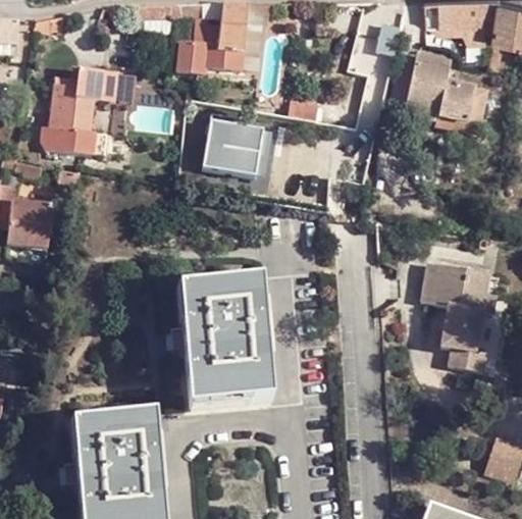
[(450,32),(450,0),(425,0),(427,33),(450,32)]
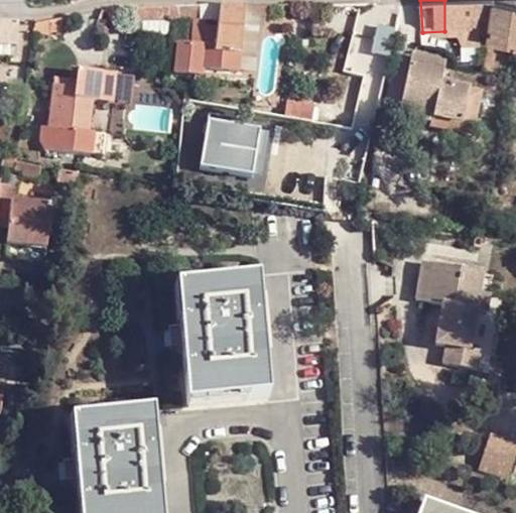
[(444,0),(444,31),(486,30),(490,0),(444,0)]
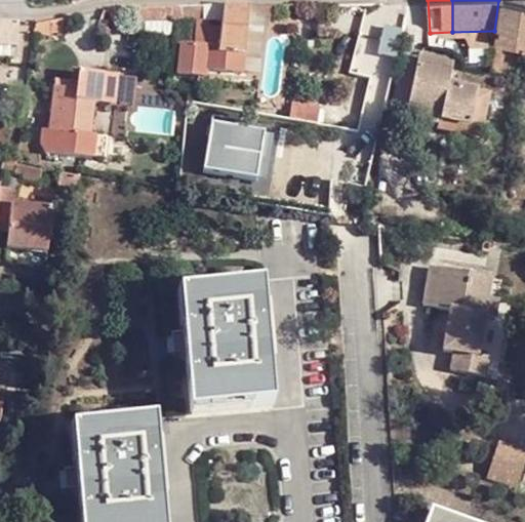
[(524,1),(516,0),(498,0),(494,31),(492,41),(524,44),(524,1)]
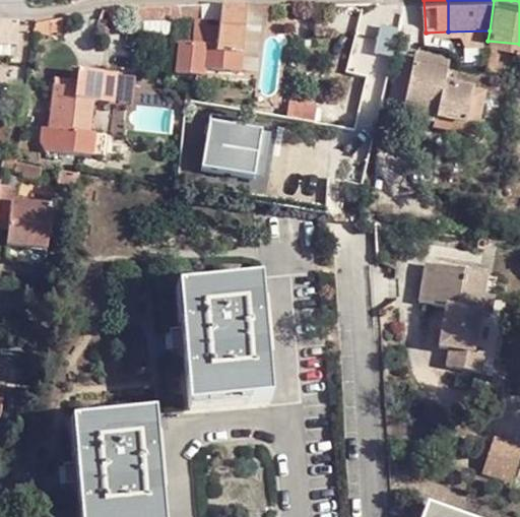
[(221,5),(220,4),(219,20),(218,42),(217,45),(190,44),(188,67),(240,69),(245,4),(221,5)]
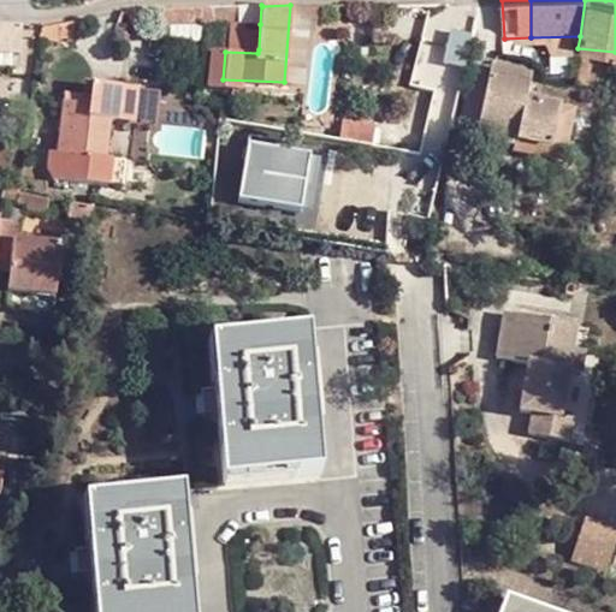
[(243,6),(242,24),(260,24),(261,5),(243,6)]
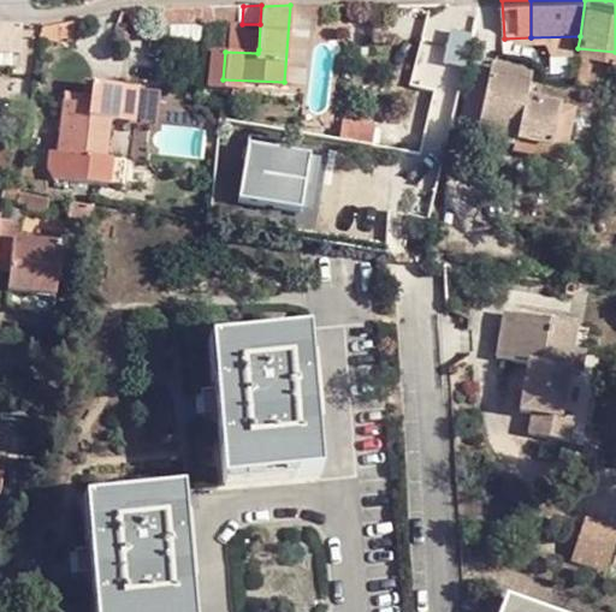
[(243,6),(215,7),(214,25),(242,24),(243,6)]
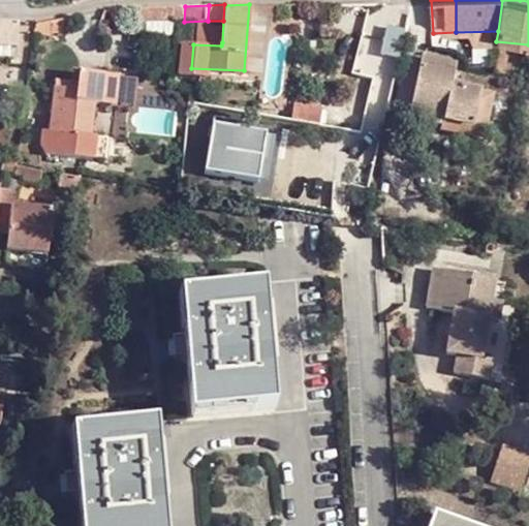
[(131,6),(130,20),(147,21),(173,21),(174,6),(131,6)]
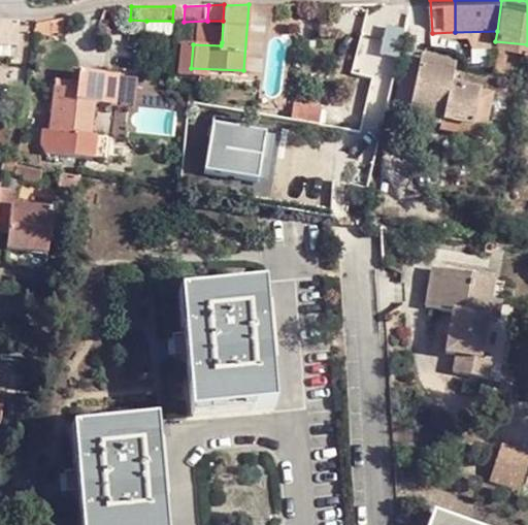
[(185,6),(173,6),(172,21),(184,22),(185,6)]
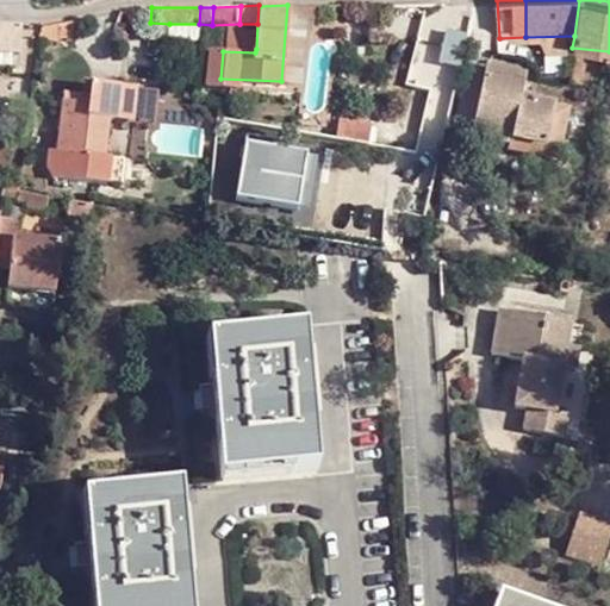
[(79,19),(58,23),(57,35),(80,31),(79,19)]
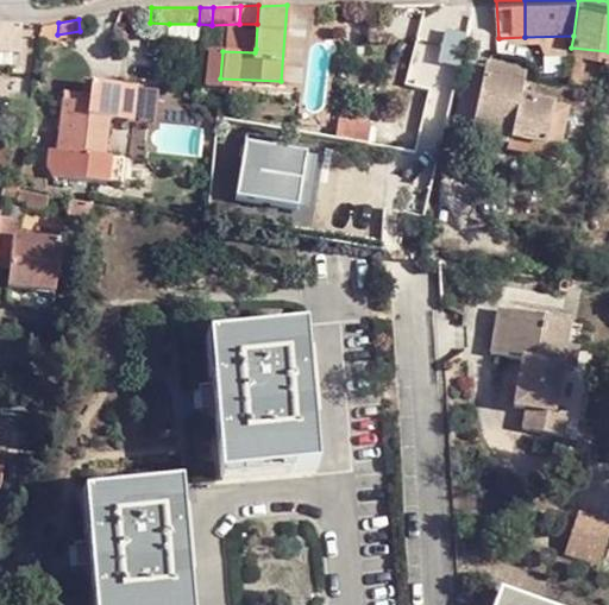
[(0,48),(19,50),(20,25),(0,24),(0,48)]
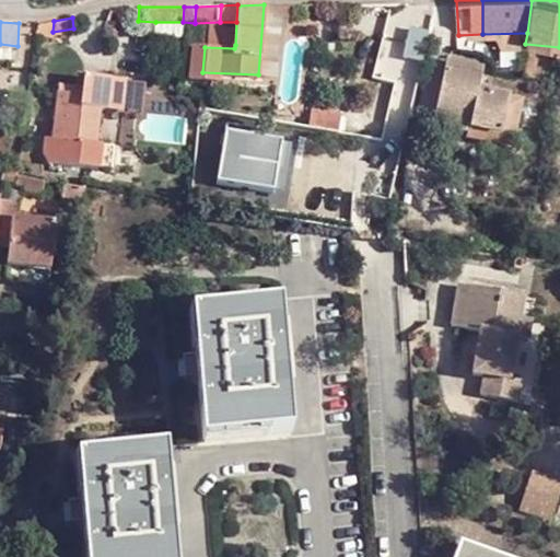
[(183,22),(155,22),(154,37),(182,37),(183,22)]
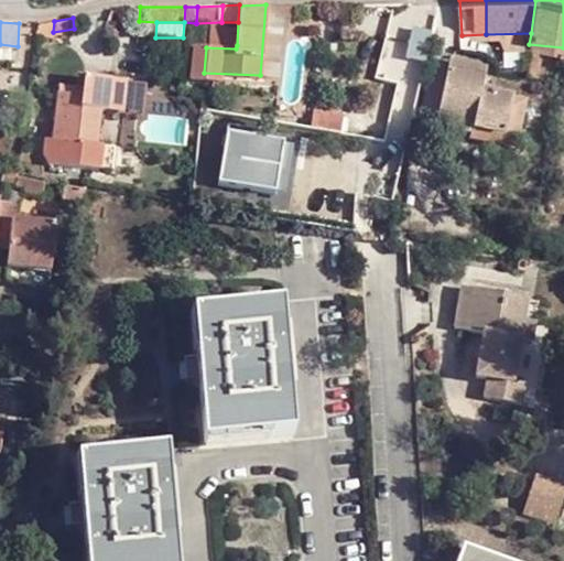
[(425,61),(432,32),(412,29),(404,56),(425,61)]
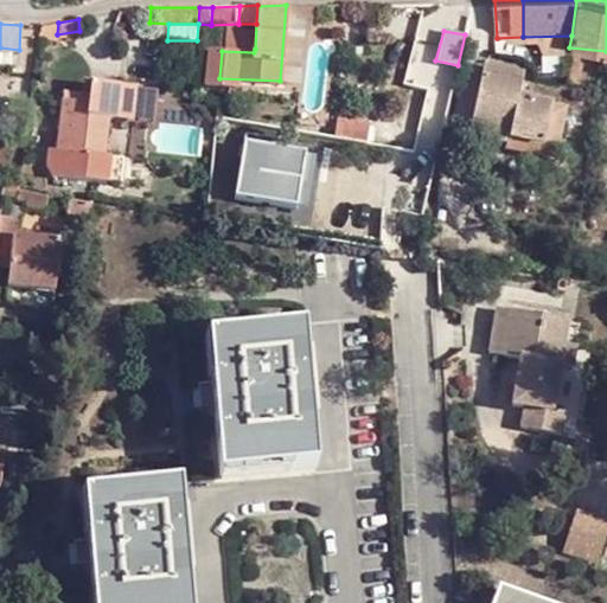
[(468,126),(511,136),(512,130),(545,138),(549,124),(562,127),(568,106),(522,92),(526,66),(485,58),(468,126)]
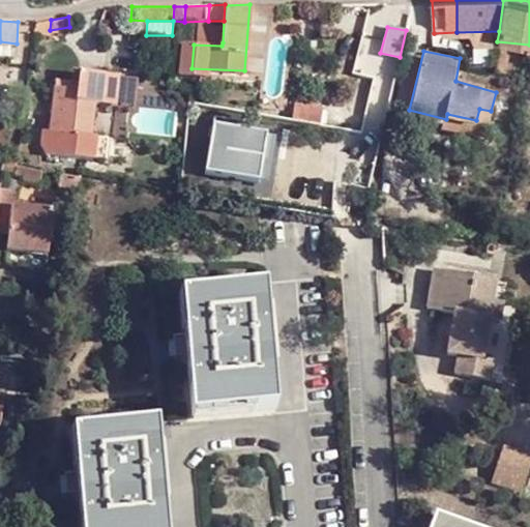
[(37,125),(35,149),(99,156),(102,133),(86,132),(91,103),(107,104),(110,72),(78,69),(76,85),(57,84),(51,127),(37,125)]
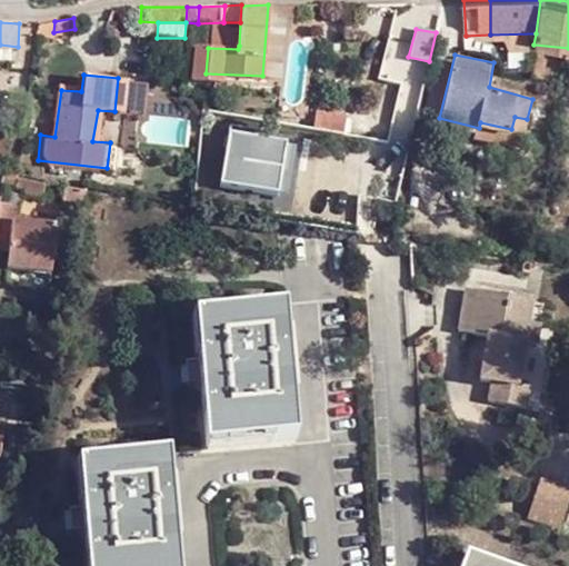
[(480,122),(479,128),(477,136),(519,147),(527,119),(515,117),(511,129),(480,122)]
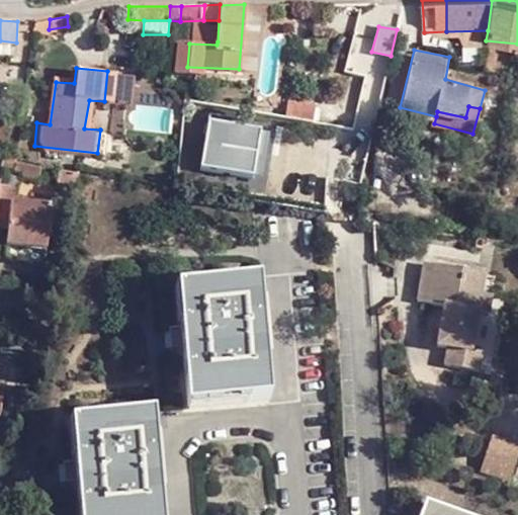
[(0,222),(15,225),(12,240),(52,245),(57,203),(3,196),(4,184),(0,183),(0,222)]
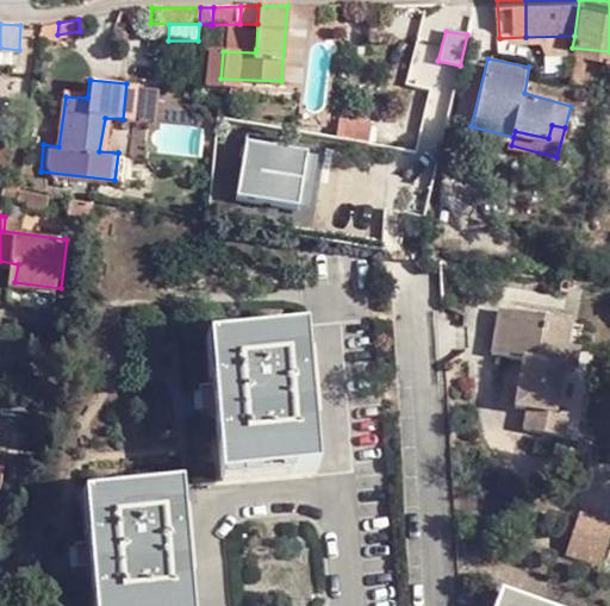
[(541,339),(546,314),(500,308),(492,354),(521,358),(511,408),(527,411),(522,432),(554,438),(558,416),(546,412),(553,372),(559,344),(541,339)]
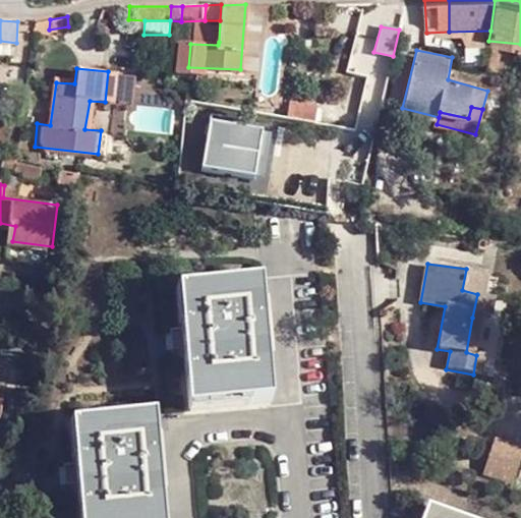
[(482,273),(466,269),(462,290),(477,294),(482,273)]
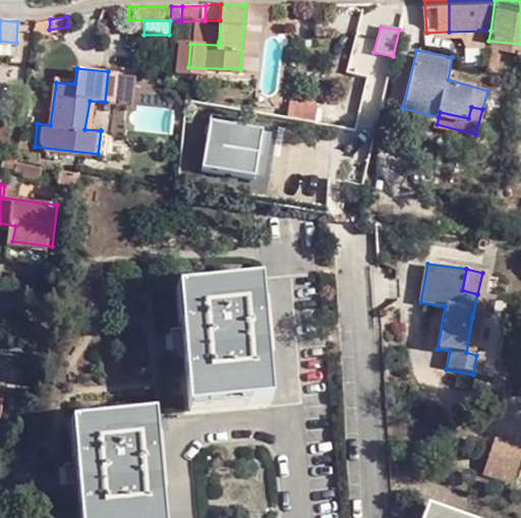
[(263,280),(178,286),(187,407),(273,401),(263,280)]
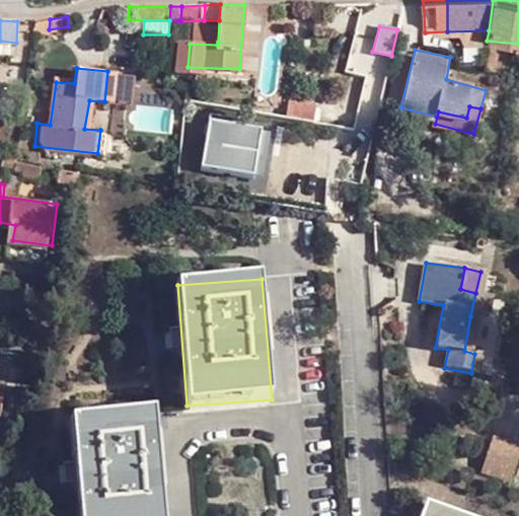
[(487,294),(475,293),(470,316),(482,318),(487,294)]
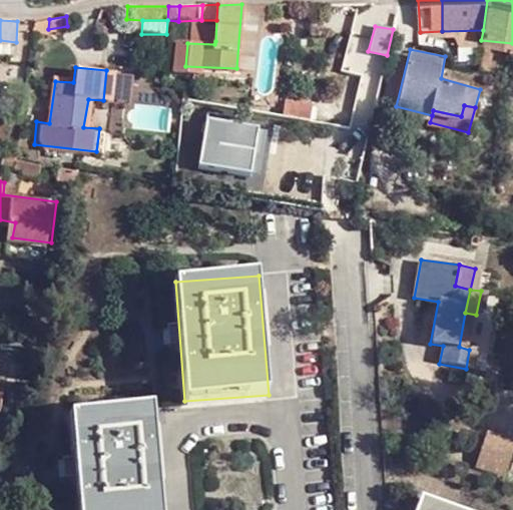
[(0,414),(7,415),(10,394),(0,392),(0,414)]
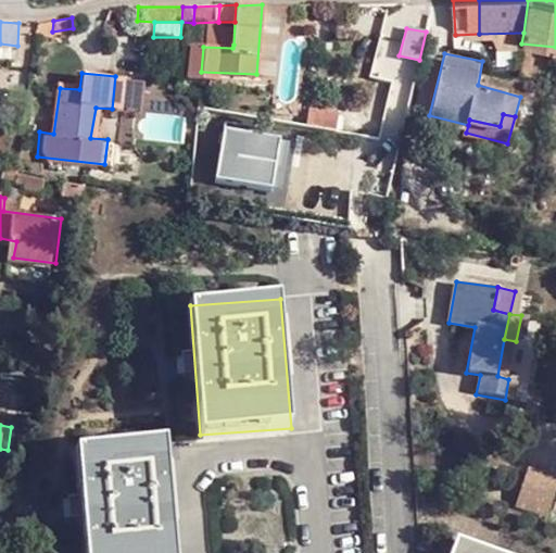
[(177,552),(171,442),(80,449),(87,552),(177,552)]
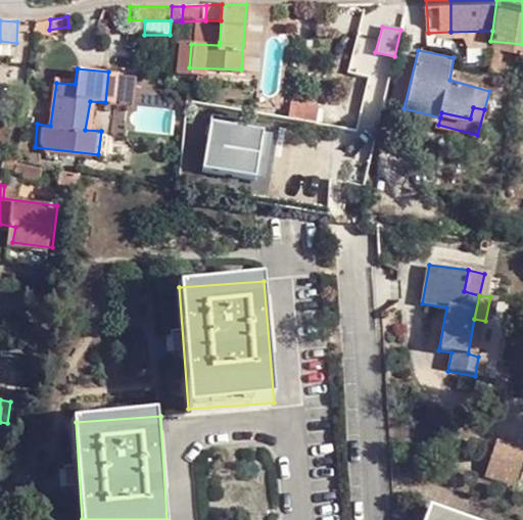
[(522,488),(522,453),(507,447),(493,479),(522,488)]
